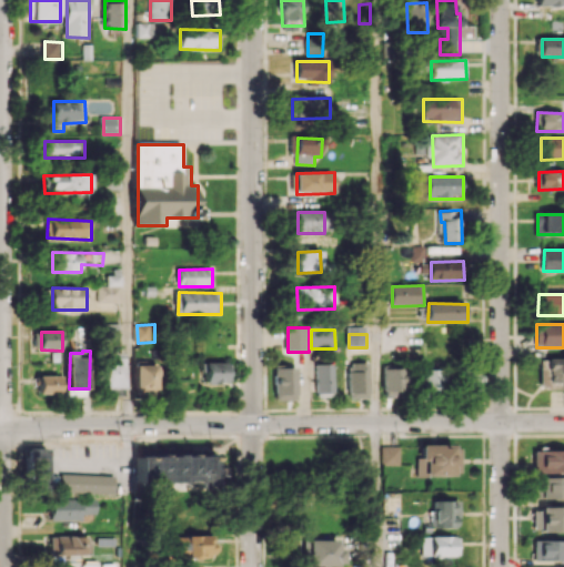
[(126,354),(106,354),(107,390),(126,388),(126,354)]
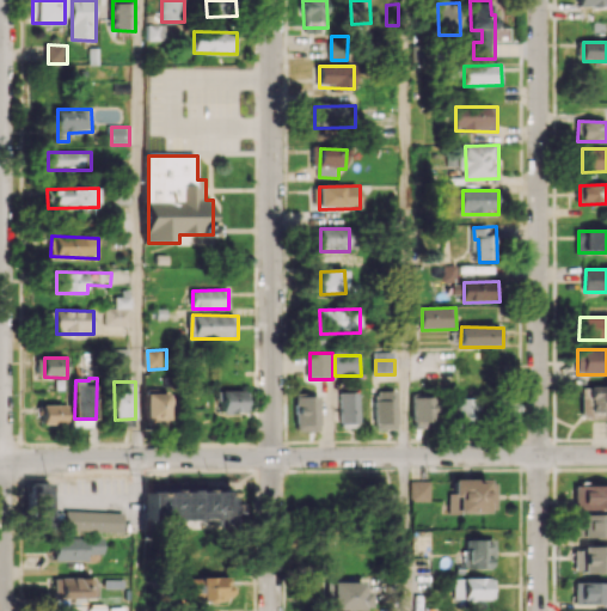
[(606,386),(583,388),(583,419),(606,417),(606,386)]
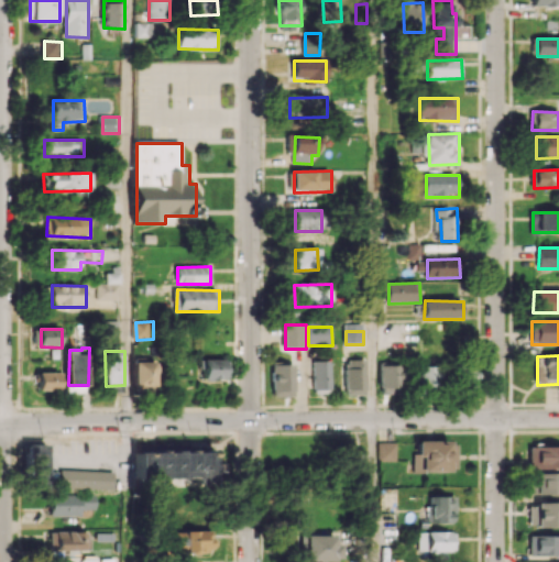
[(230,360),(205,360),(205,379),(230,381),(230,360)]
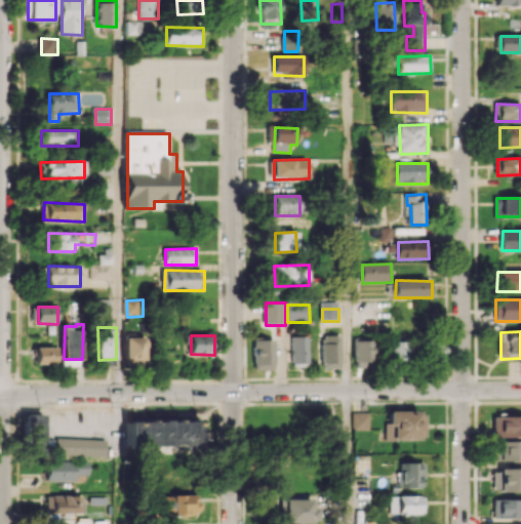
[(310,337),(293,337),(293,367),(310,367),(310,337)]
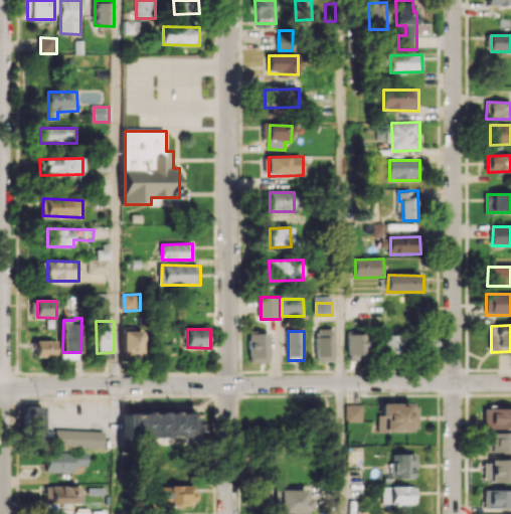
[(125,353),(145,353),(145,332),(125,332),(125,353)]
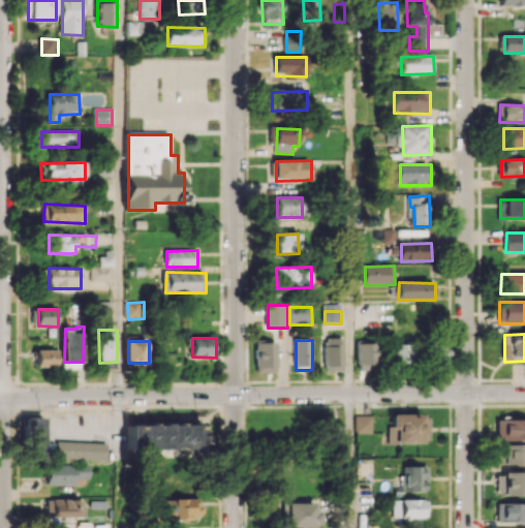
[(327,342),(327,372),(346,372),(345,341),(327,342)]
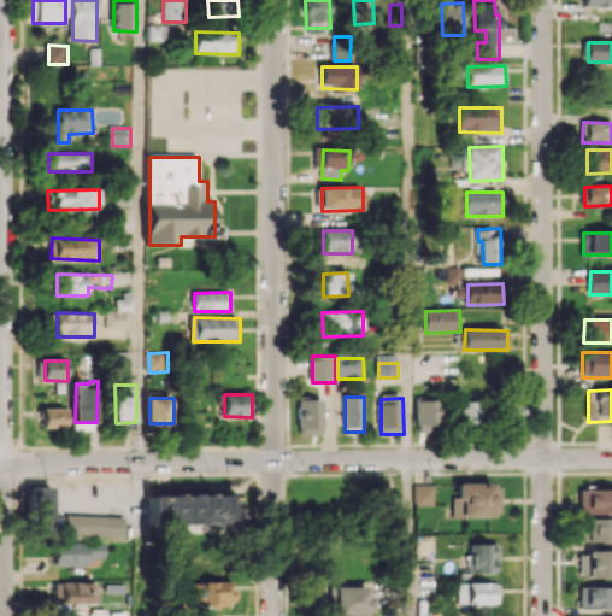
[(301,436),(324,435),(324,400),(300,400),(301,436)]
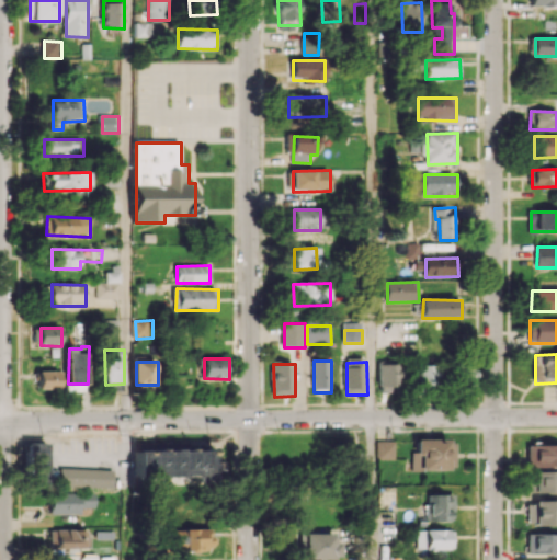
[(402,366),(385,365),(384,391),(402,392),(402,366)]
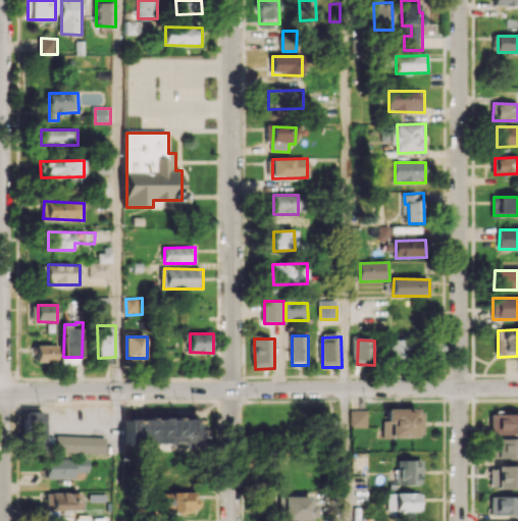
[(408,341),(391,340),(391,362),(407,362),(408,341)]
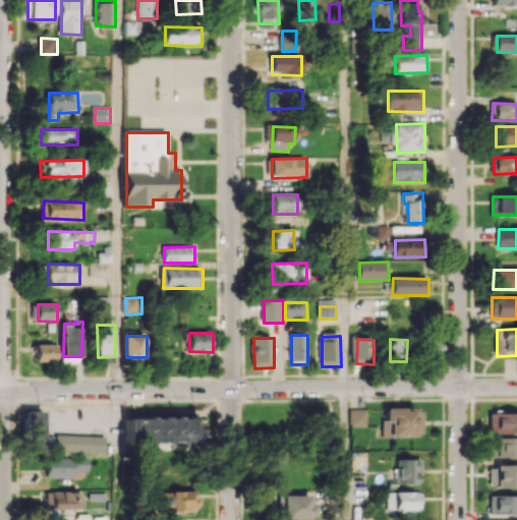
[(442,341),(431,340),(429,364),(441,364),(442,341)]
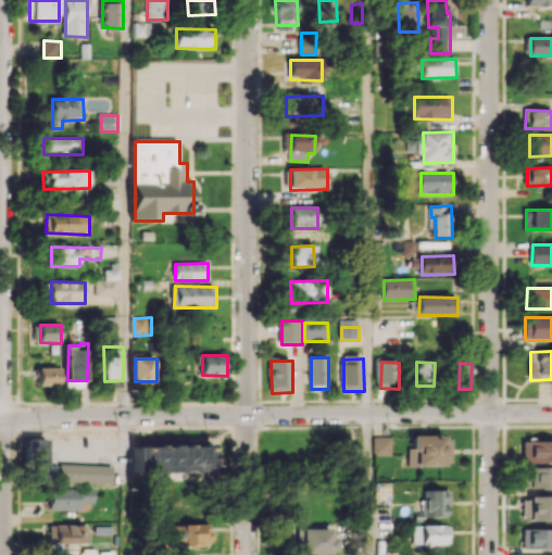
[(40,387),(64,386),(64,368),(39,369),(40,387)]
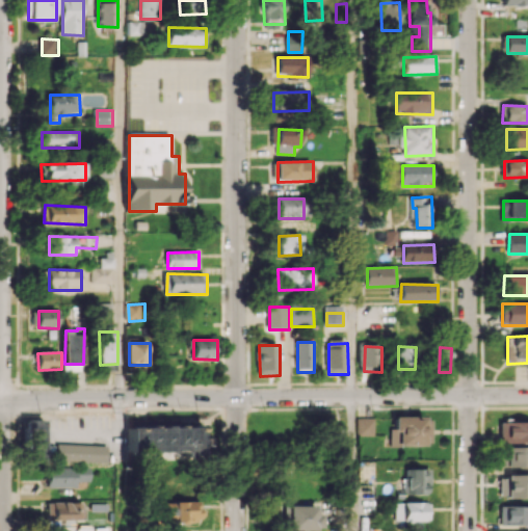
[(394,418),(394,446),(433,446),(433,418),(394,418)]
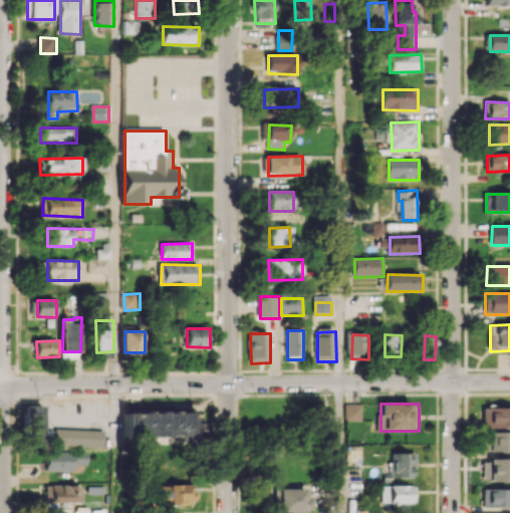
[(364,405),(347,405),(348,422),(364,421),(364,405)]
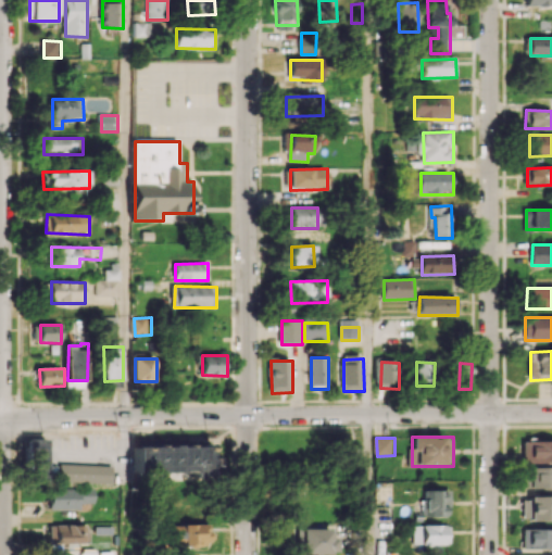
[(212,480),(211,448),(152,448),(152,439),(136,439),(136,475),(180,475),(180,480),(212,480)]
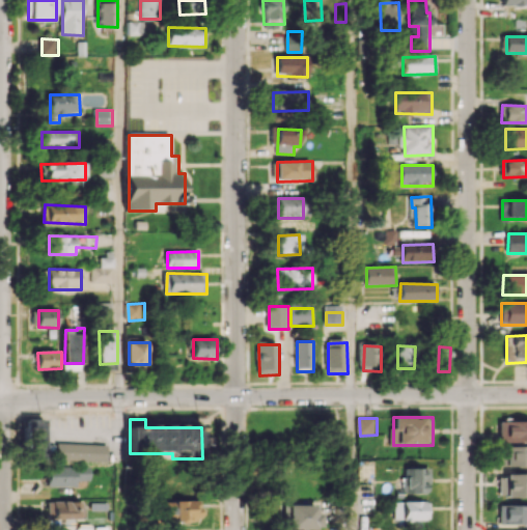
[(46,421),(30,420),(29,462),(45,463),(46,421)]
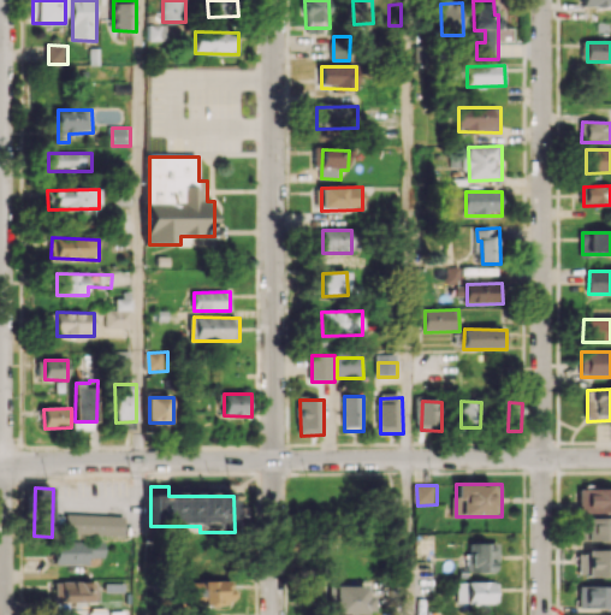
[(610,489),(581,490),(581,514),(610,514),(610,489)]
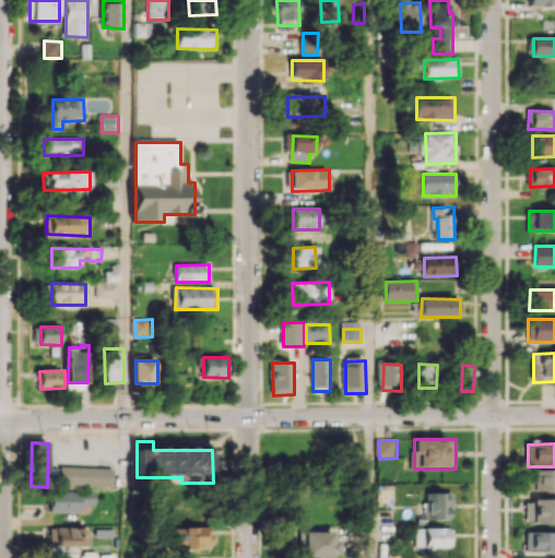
[(117,469),(61,467),(60,487),(117,488),(117,469)]
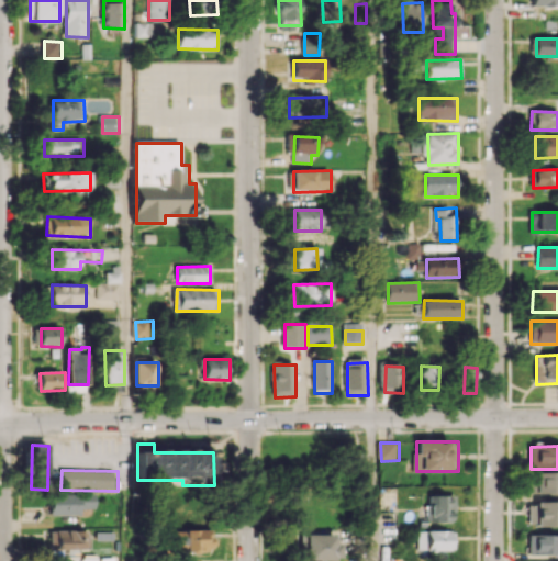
[(557,472),(536,473),(536,495),(557,494),(557,472)]
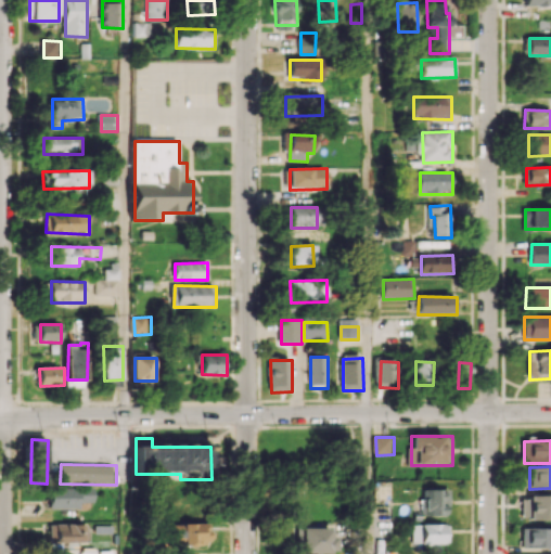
[(97,488),(52,489),(52,510),(82,510),(82,503),(97,503),(97,488)]
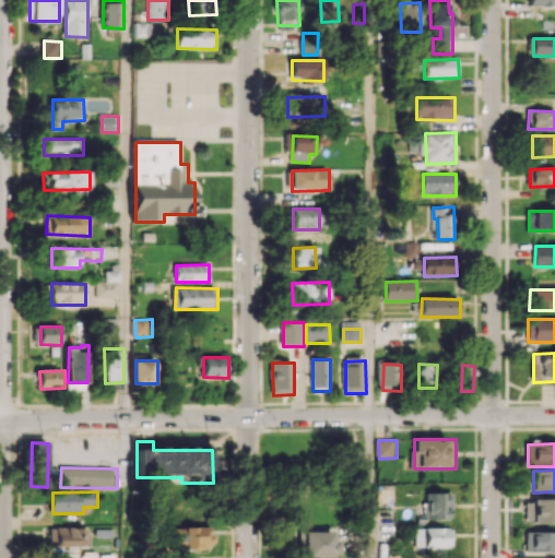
[(453,494),(427,494),(427,520),(448,521),(449,511),(452,511),(453,494)]
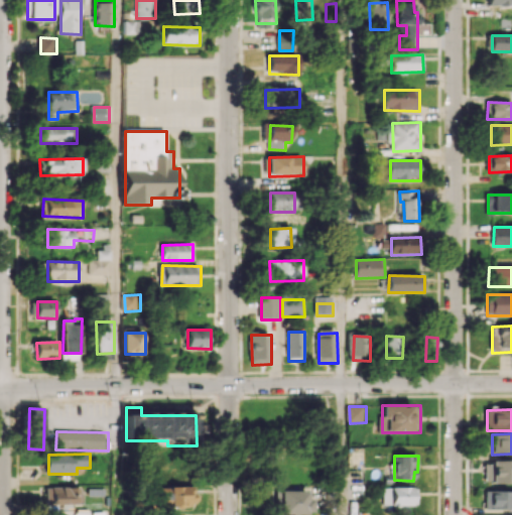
[(511,463),(486,463),(487,484),(511,484),(511,463)]
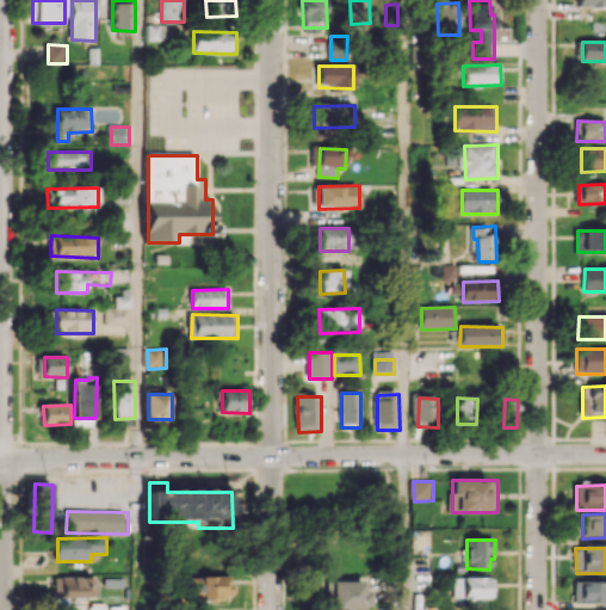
[(191,603),(232,602),(232,577),(190,578),(191,603)]
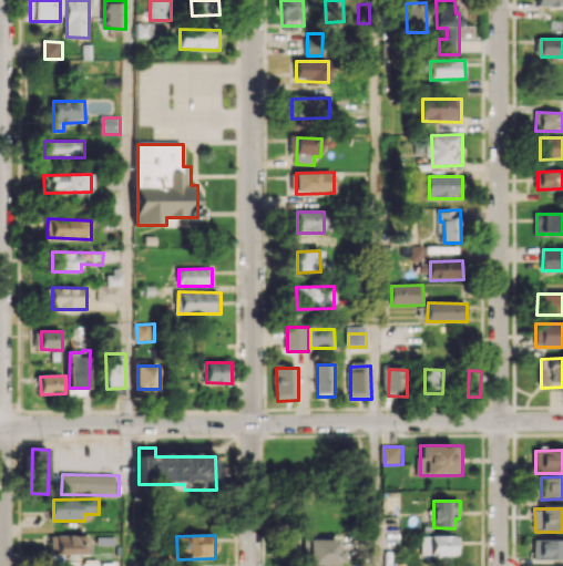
[(53,536),(53,554),(92,555),(93,536),(53,536)]
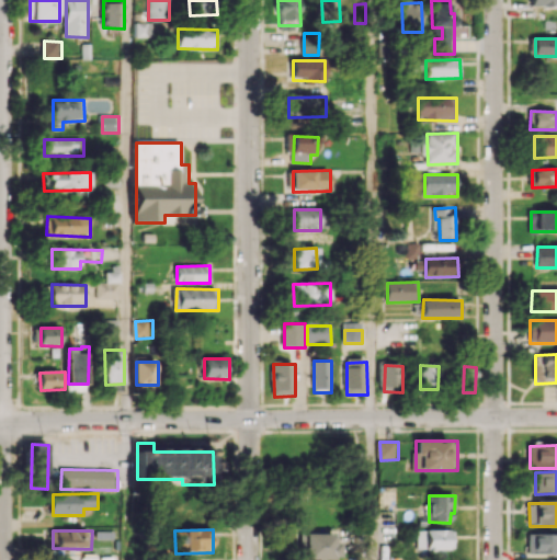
[(454,530),(419,530),(418,550),(454,550),(454,530)]
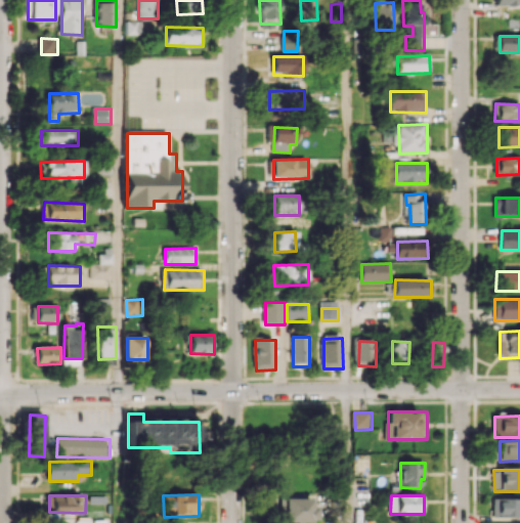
[(519,498),(495,498),(494,517),(519,518),(519,498)]
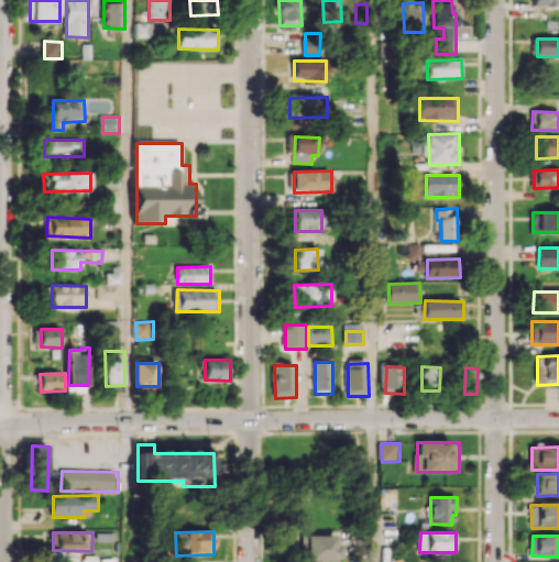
[(339,561),(339,546),(333,546),(335,537),(304,537),(304,561),(339,561)]
